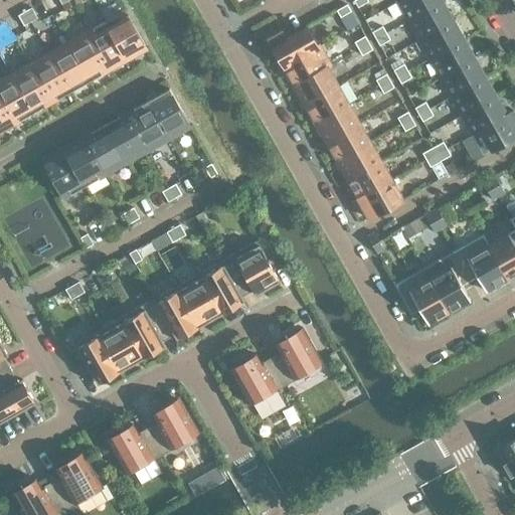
[(399,0),(398,1),(408,20),(443,1),(441,0),(399,0)]
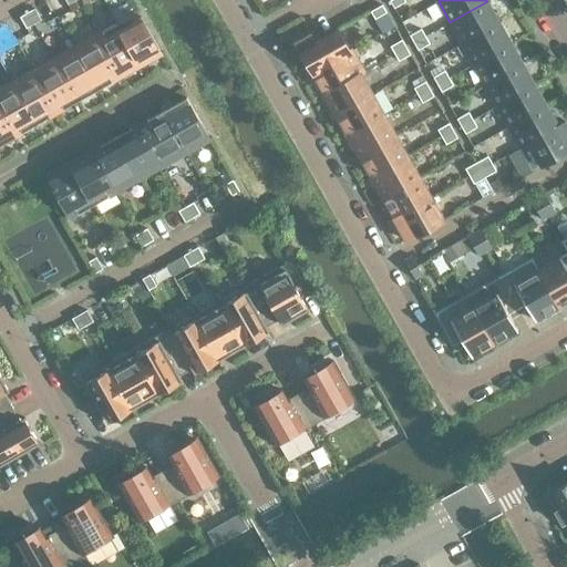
[(487,1),(450,22),(462,43),(498,22),(487,1)]
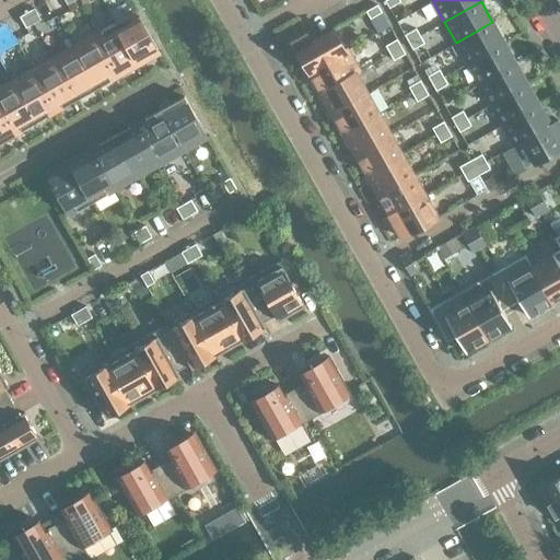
[(378,33),(389,26),(377,4),(365,11),(378,33)]
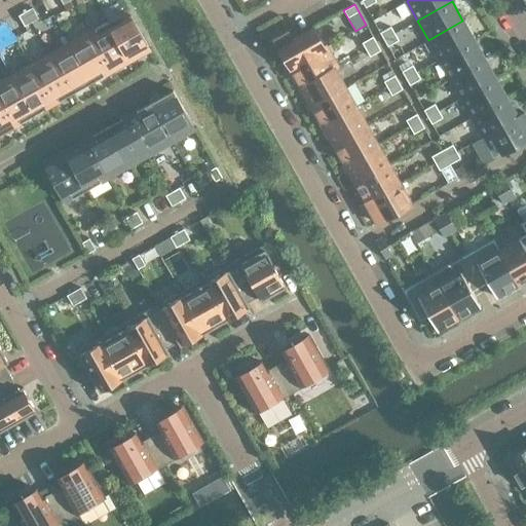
[(26,11),(31,23),(38,19),(32,8),(26,11)]
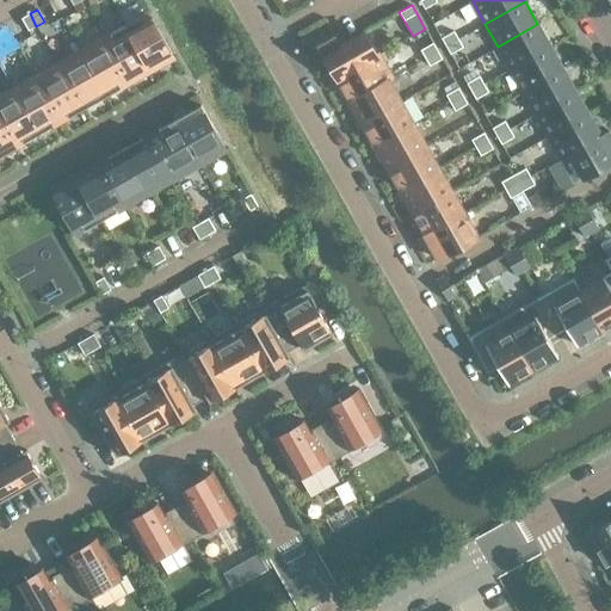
[(152,71),(174,57),(149,12),(127,25),(152,71)]
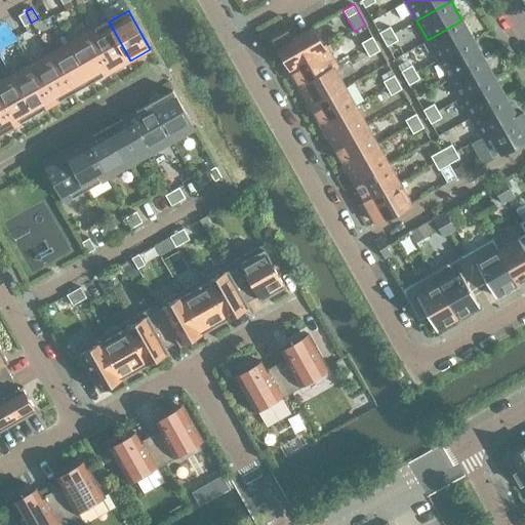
[(26,11),(18,15),(25,26),(31,23),(26,11)]
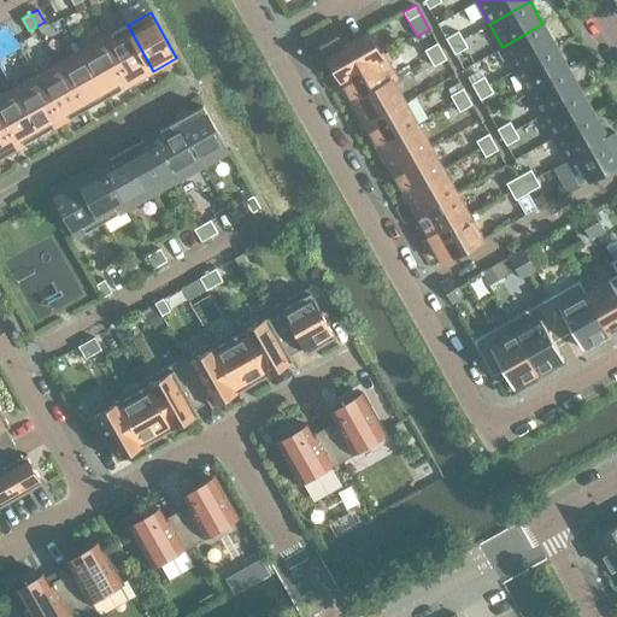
[(556,47),(542,24),(503,47),(515,70),(556,47)]
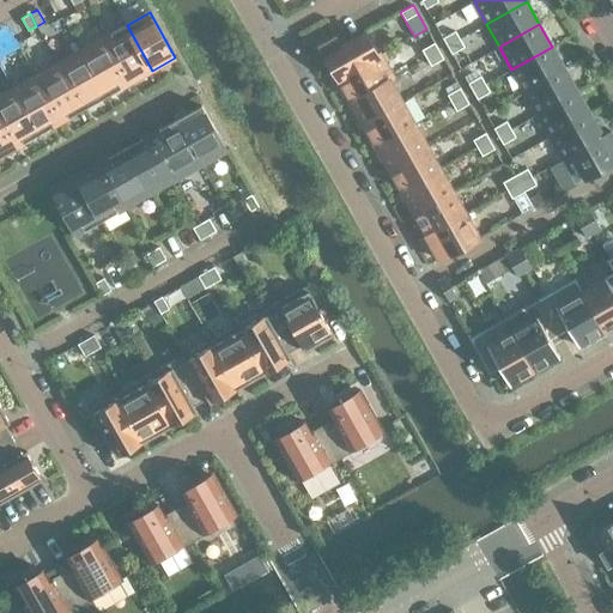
[(129,83),(152,71),(127,25),(104,38),(129,83)]
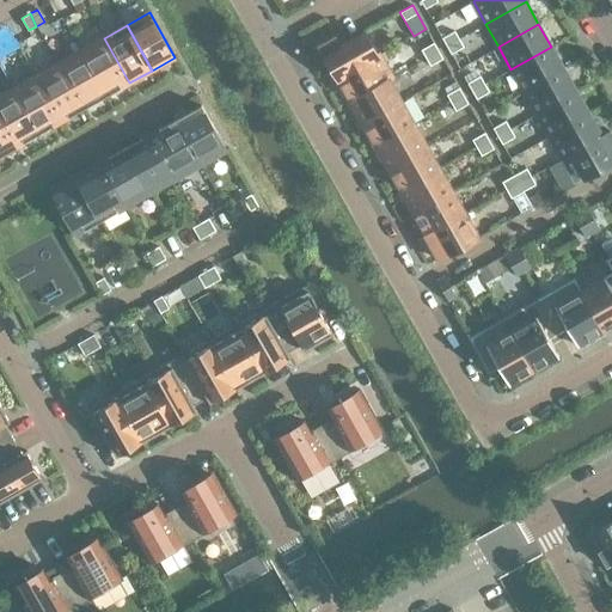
[(454,31),(442,38),(447,46),(459,40),(454,31)]
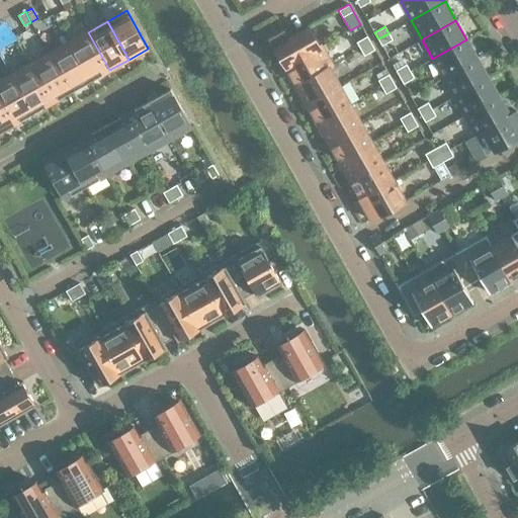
[(280,59),(284,67),(321,46),(319,47),(308,27),(287,38),(283,31),(270,38),(281,59),(280,59)]
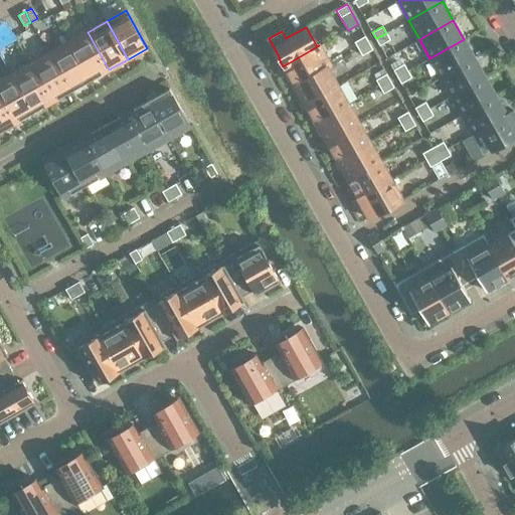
[(90,80),(109,69),(88,32),(68,43),(90,80)]
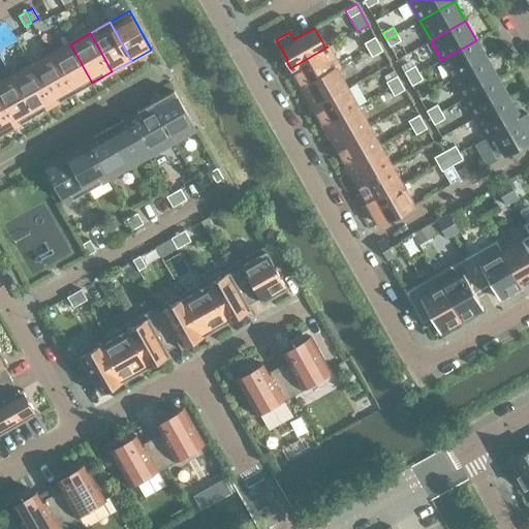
[(401,40),(397,34),(386,39),(390,47),(401,40)]
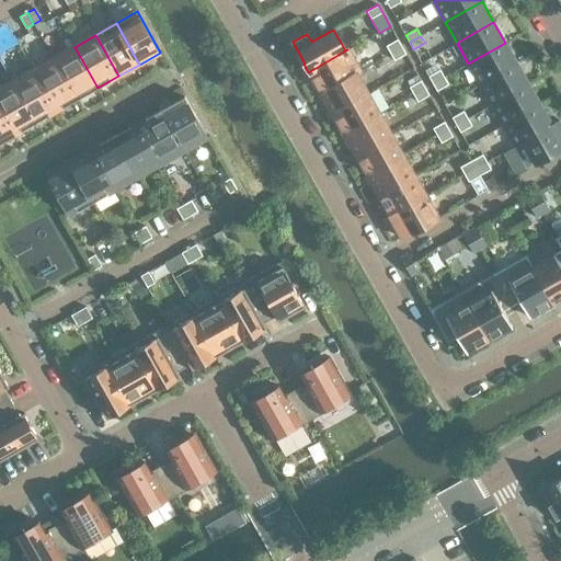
[(402,46),(398,39),(386,46),(390,53),(402,46)]
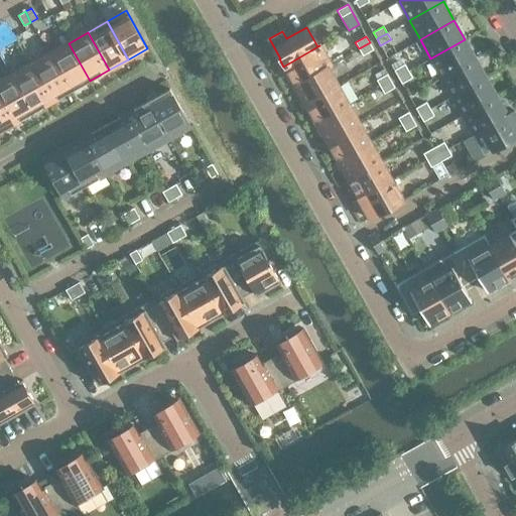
[(465,39),(430,58),(441,77),(475,58),(465,39)]
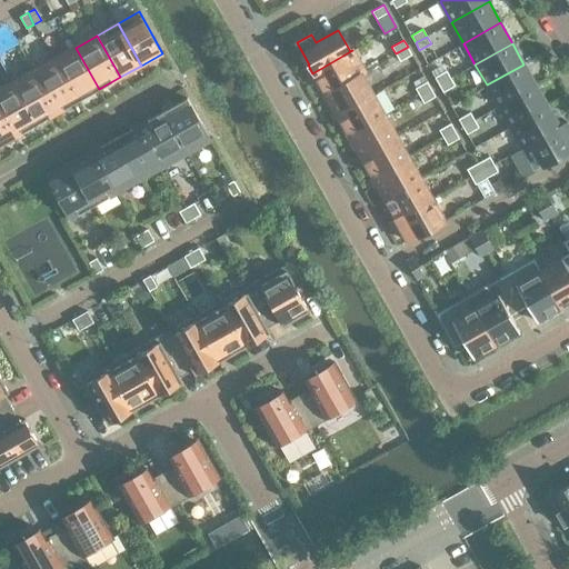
[(400,61),(411,55),(408,47),(396,53),(400,61)]
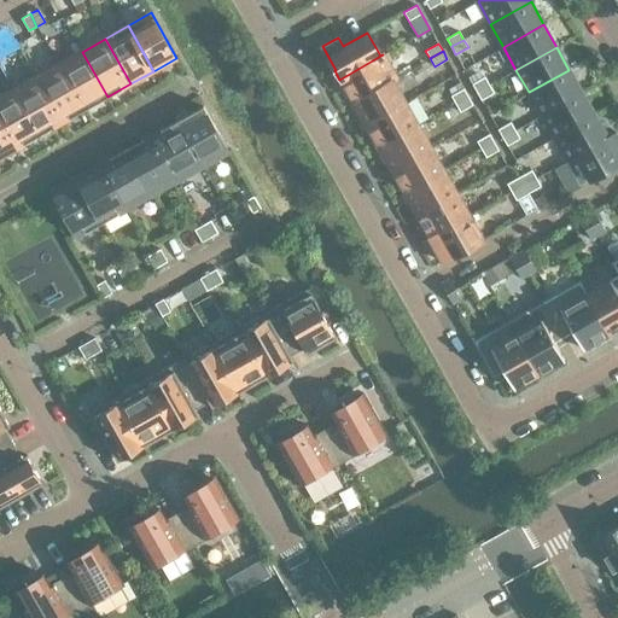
[(85,110),(108,97),(82,52),(59,64),(85,110)]
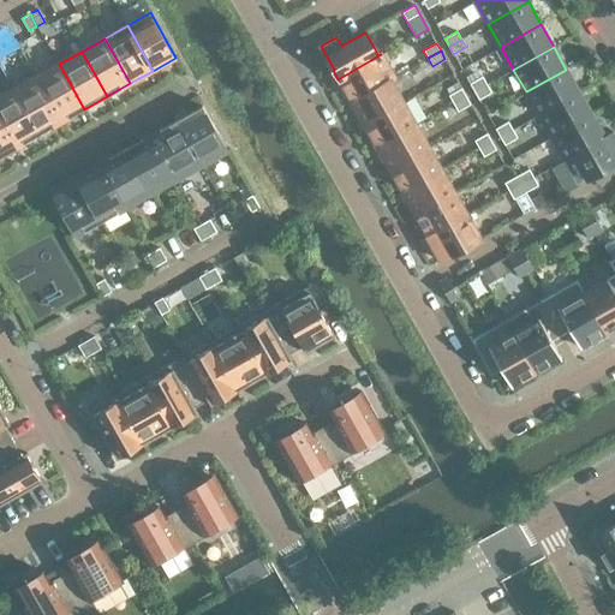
[(381,54),(338,79),(351,102),(394,77),(381,54)]
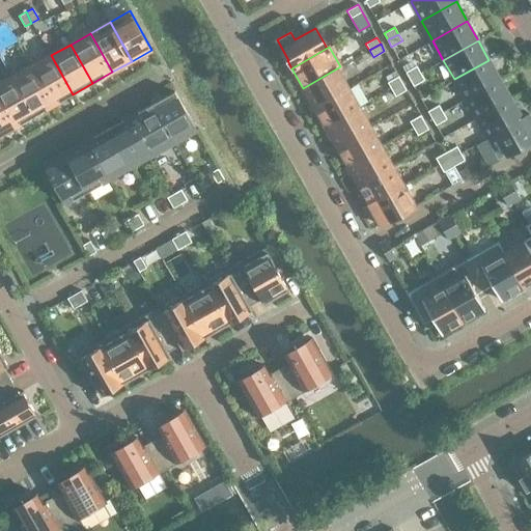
[(53,105),(73,94),(51,55),(31,66),(53,105)]
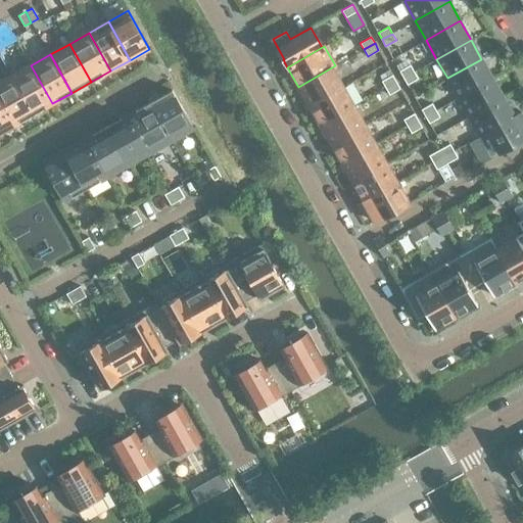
[(481,59),(447,78),(459,97),(492,78),(481,59)]
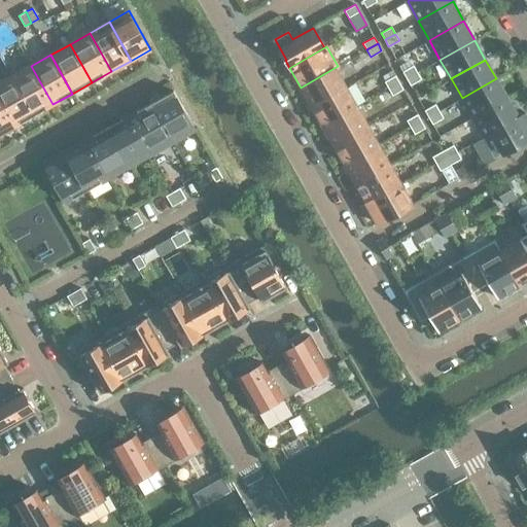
[(417,72),(413,65),(402,71),(407,78),(417,72)]
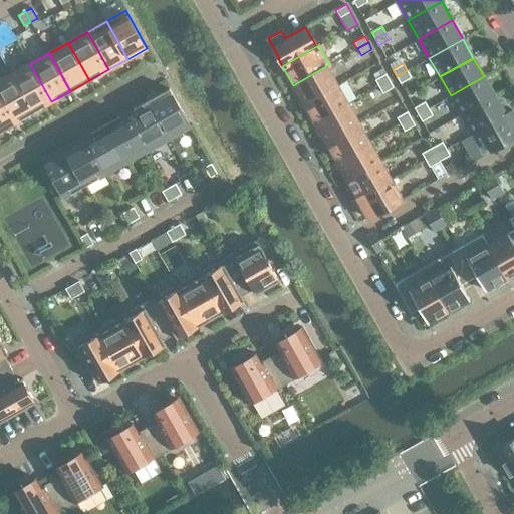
[(32,112),(51,101),(30,64),(11,75),(32,112)]
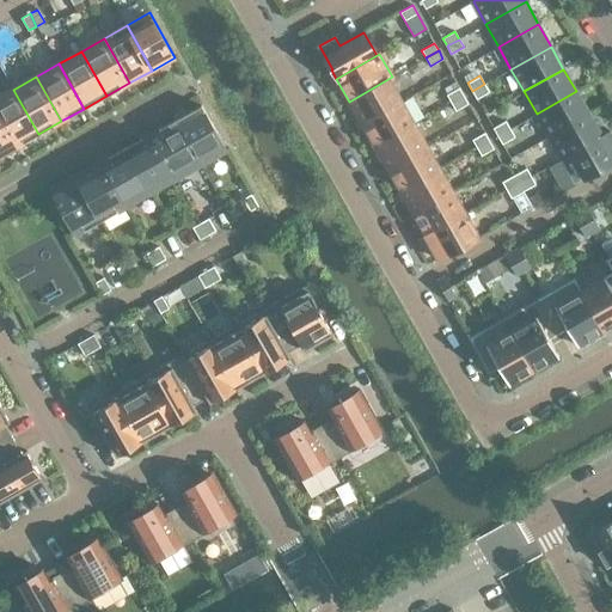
[(392,77),(349,102),(361,124),(402,102),(390,80),(392,78),(392,77)]
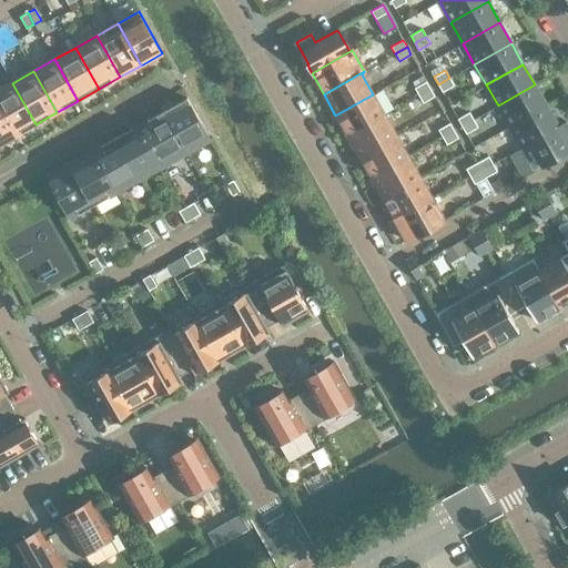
[(454,85),(449,78),(438,84),(443,92),(454,85)]
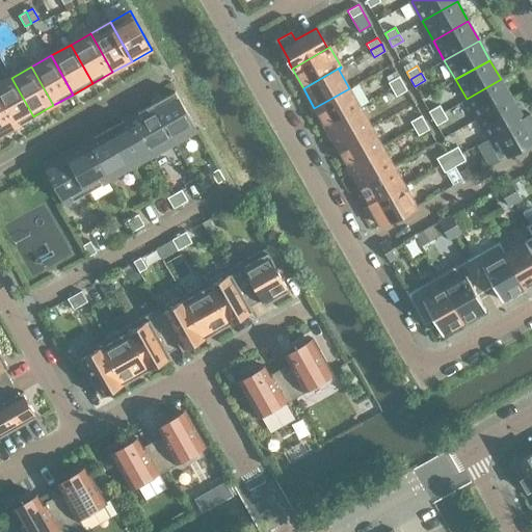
[(399,76),(389,82),(392,89),(403,83),(399,76)]
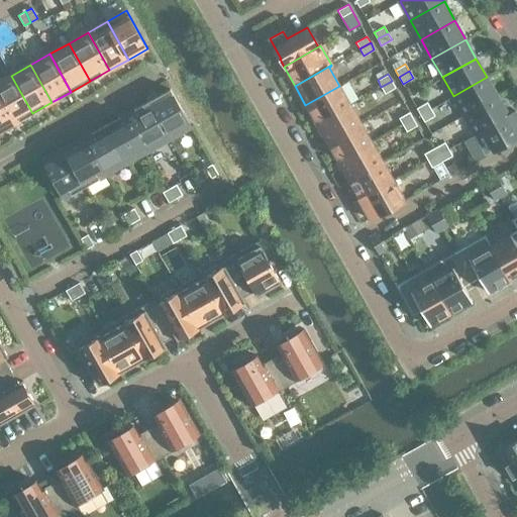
[(0,101),(13,124),(32,113),(11,76),(0,81),(0,101)]
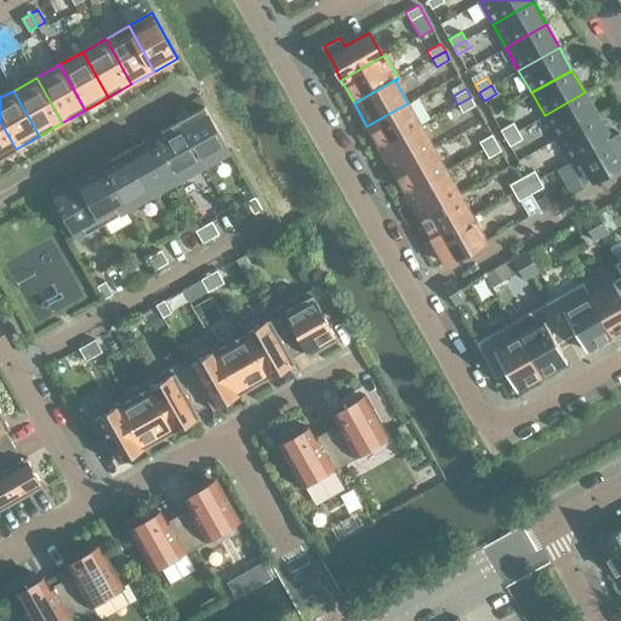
[(585,92),(545,115),(557,138),(598,115),(585,92)]
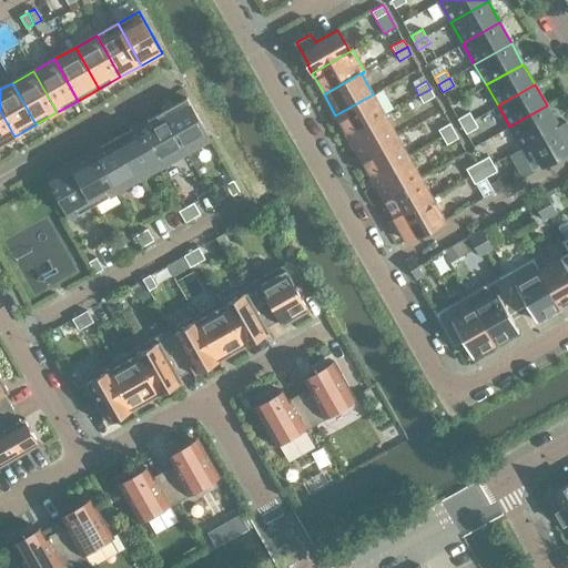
[(430,89),(418,95),(423,103),(435,97),(430,89)]
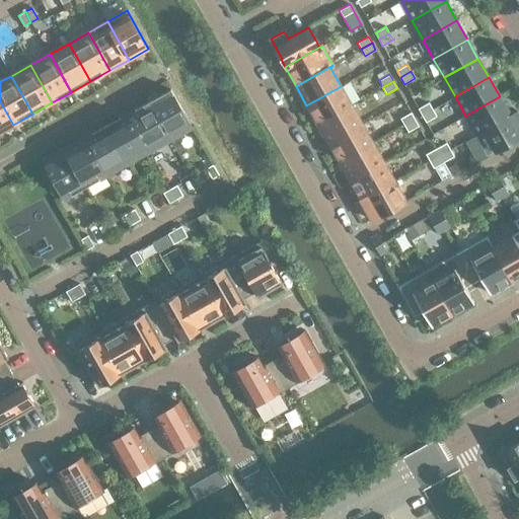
[(341,86),(306,105),(317,124),(351,104),(341,86)]
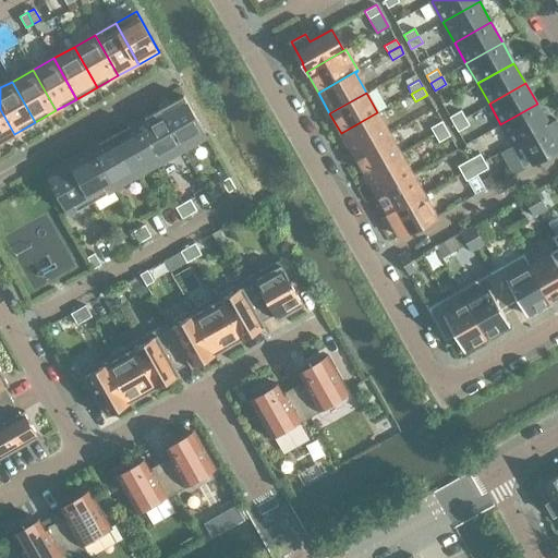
[(206,136),(183,96),(160,109),(183,149),(206,136)]
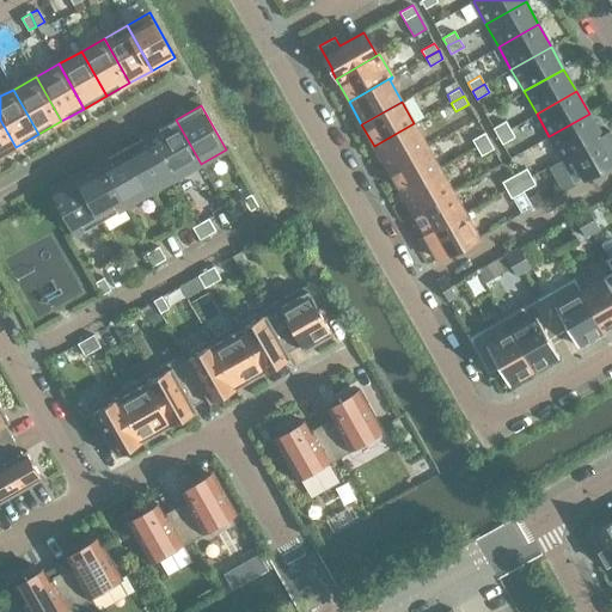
[(589,114),(549,136),(562,159),(610,132),(610,130),(601,135),(589,114)]
